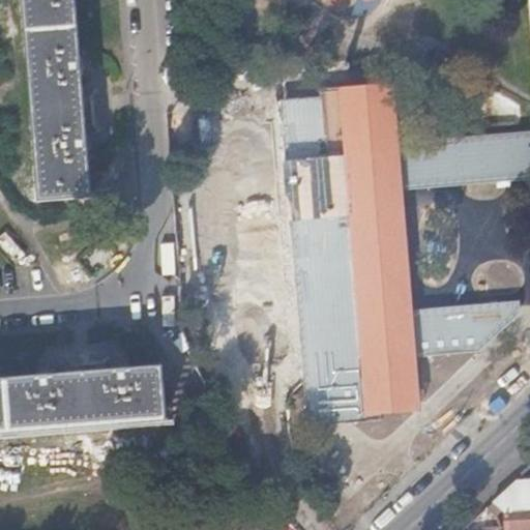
[(74,4),(22,4),(28,95),(80,84),(74,4)]
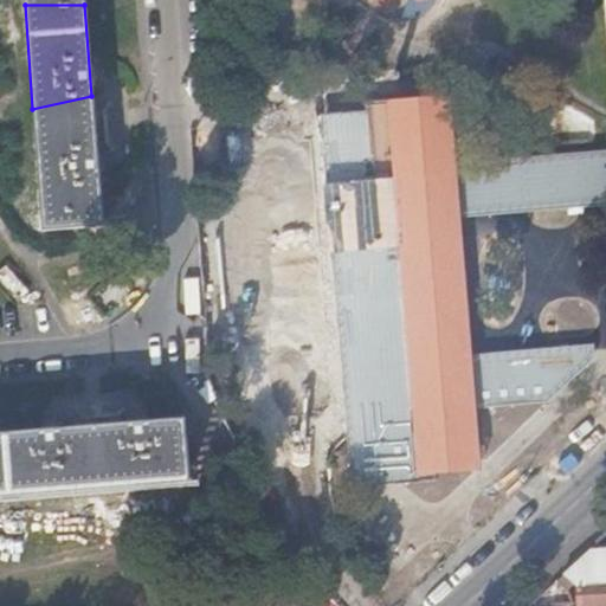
[(91,96),(32,109),(42,229),(101,224),(91,96)]
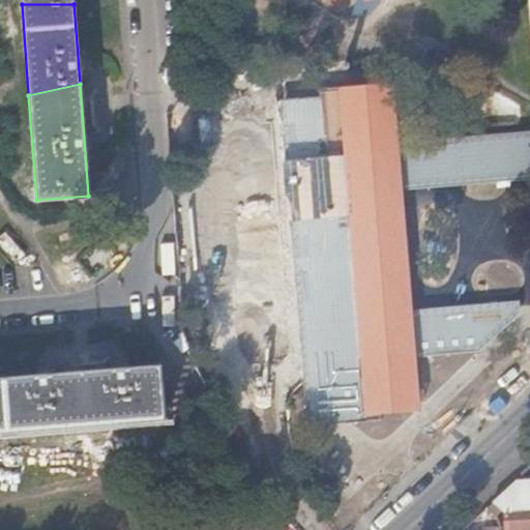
[(529,176),(529,130),(410,140),(411,150),(392,152),(392,149),(387,150),(381,85),(318,89),(325,157),(288,160),(293,217),(350,212),(365,402),(412,399),(409,356),(484,350),(520,316),(519,302),(405,312),(393,173),(413,172),(415,185),(529,176)]
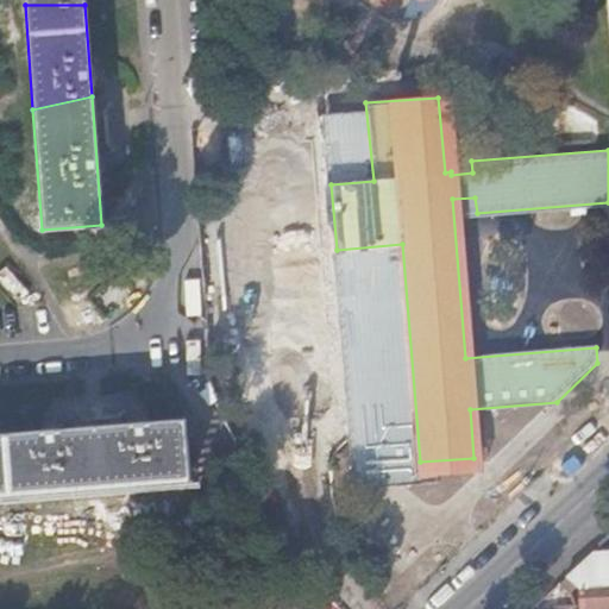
[(0,494),(189,477),(184,421),(0,437),(0,494)]
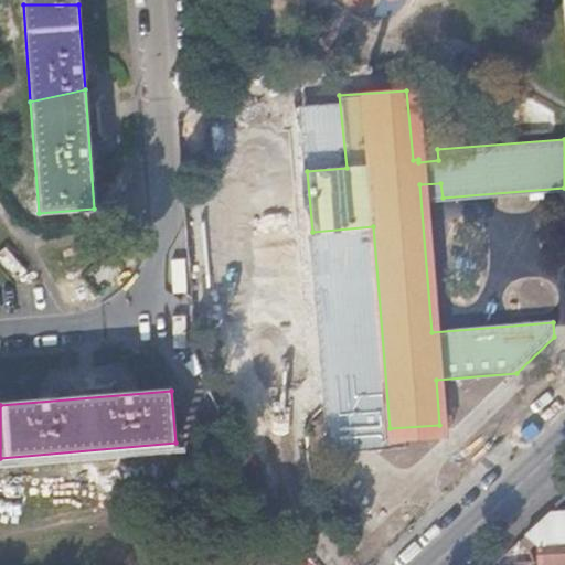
[(564,512),(545,514),(547,543),(564,542),(564,512)]
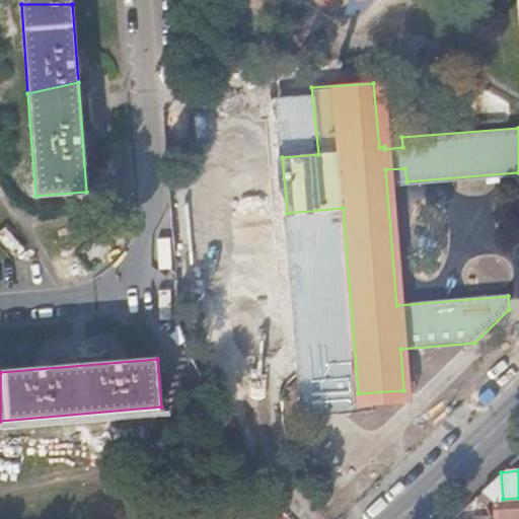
[(518,498),(503,499),(494,500),(495,516),(497,516),(518,515),(518,498)]
